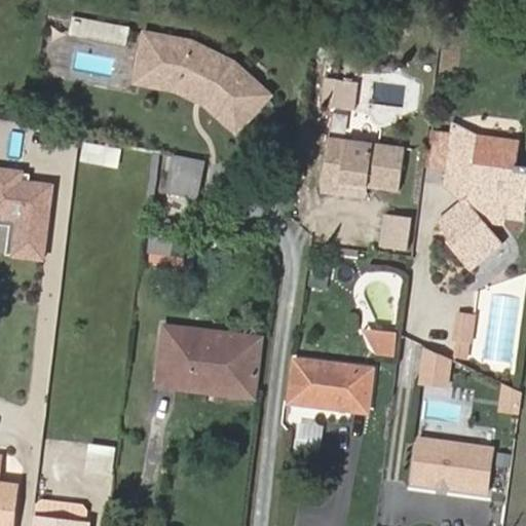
[(128,39),(130,26),(73,14),(70,28),(128,39)]
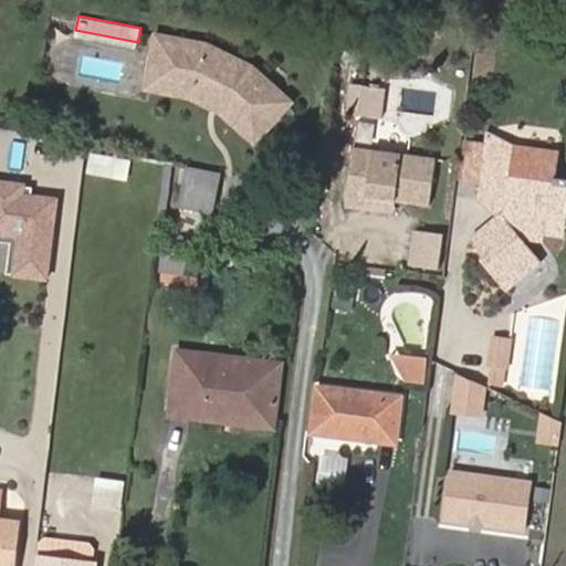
[(138,42),(75,30),(74,37),(136,49),(138,42)]
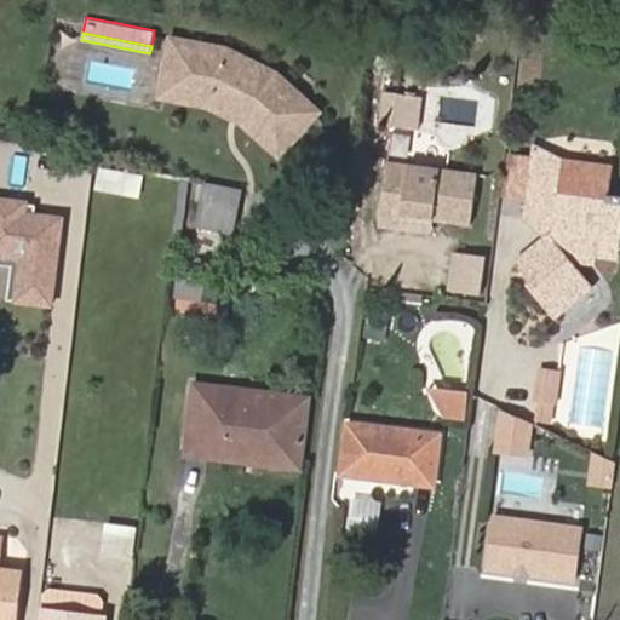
[(228,52),(174,41),(161,86),(210,98),(214,93),(250,113),(248,121),(283,150),(317,115),(279,79),(228,52)]
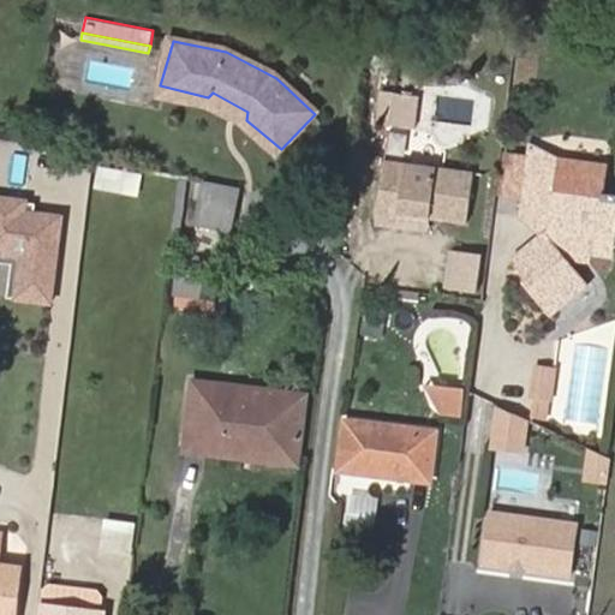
[(273,157),(281,149),(246,120),(248,112),(213,93),(208,97),(160,85),(157,97),(203,109),(234,125),(273,157)]
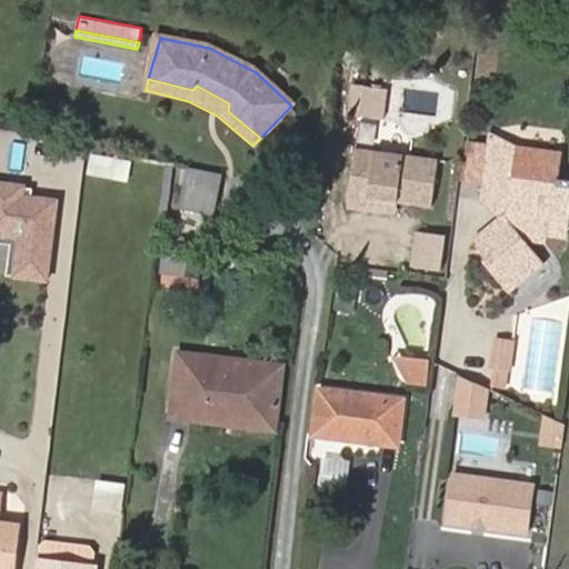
[(356,90),(353,112),(383,116),(386,93),(356,90)]
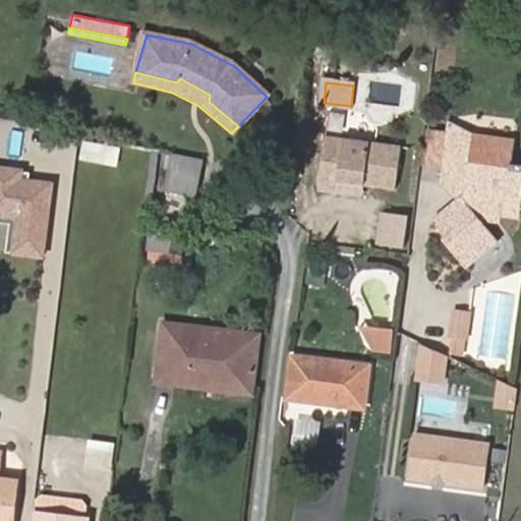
[(444,166),(446,145),(474,134),(449,119),(448,131),(426,128),(421,163),(444,166)]
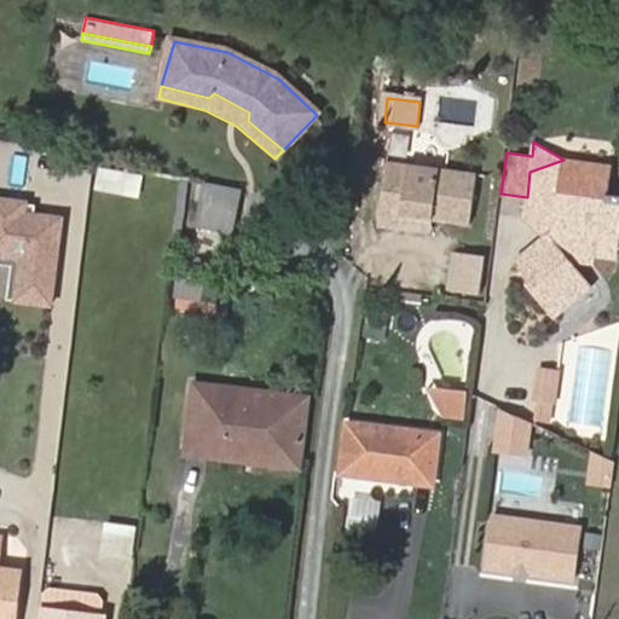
[(618,196),(611,196),(611,177),(562,174),(563,160),(530,172),(527,197),(526,219),(545,237),(514,261),(532,282),(527,287),(555,319),(594,287),(573,262),(572,261),(589,249),(618,252),(618,196)]
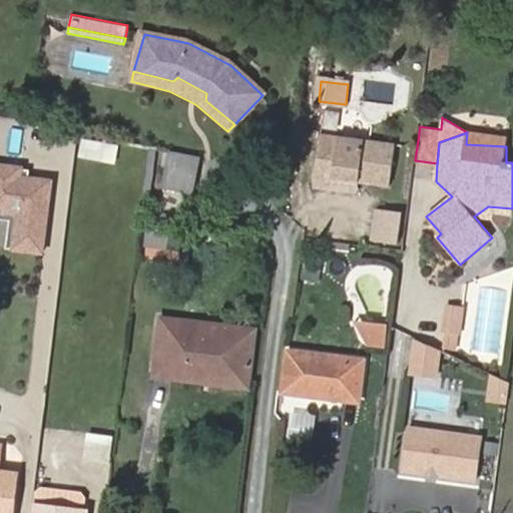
[(466,144),(506,146),(507,134),(467,132),(466,144)]
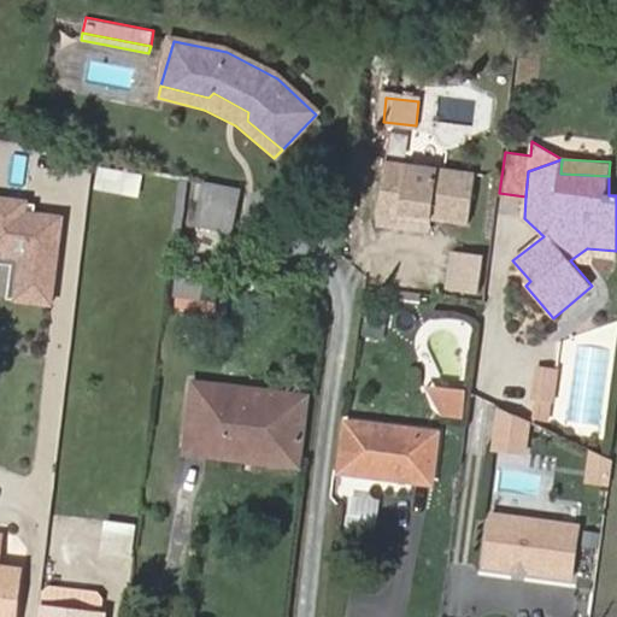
[(472,174),(386,162),(376,224),(397,227),(397,223),(398,215),(430,219),(465,225),(472,174)]
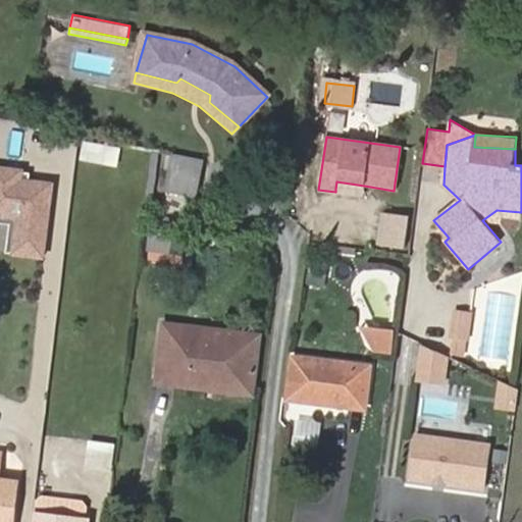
[(101,163),(105,146),(81,140),(76,158),(101,163)]
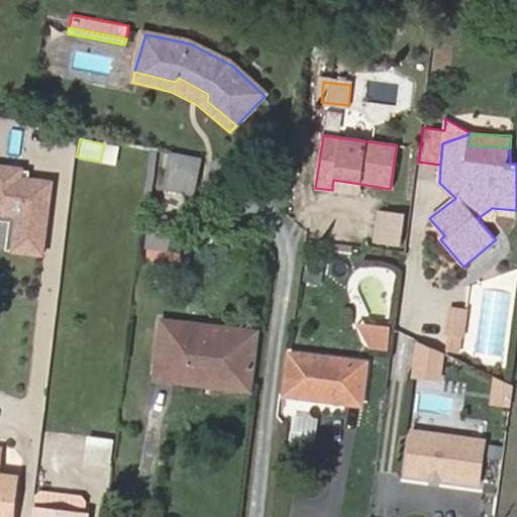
[(202,162),(168,158),(164,196),(197,200),(202,162)]
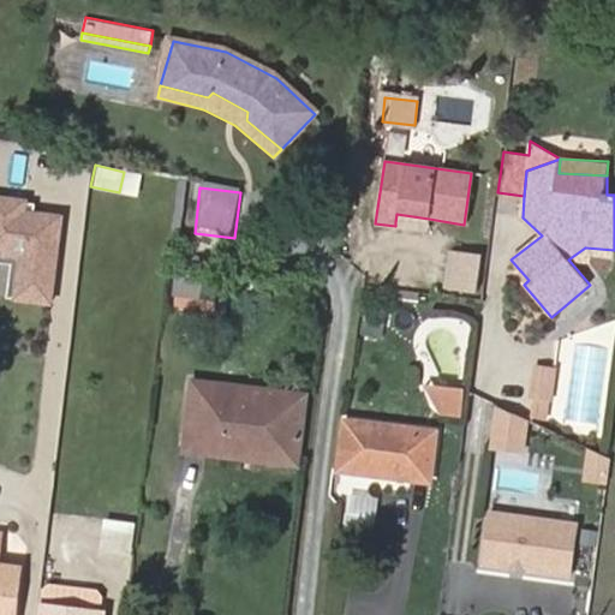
[(43,304),(53,218),(16,214),(17,203),(0,201),(0,257),(13,260),(9,300),(43,304)]
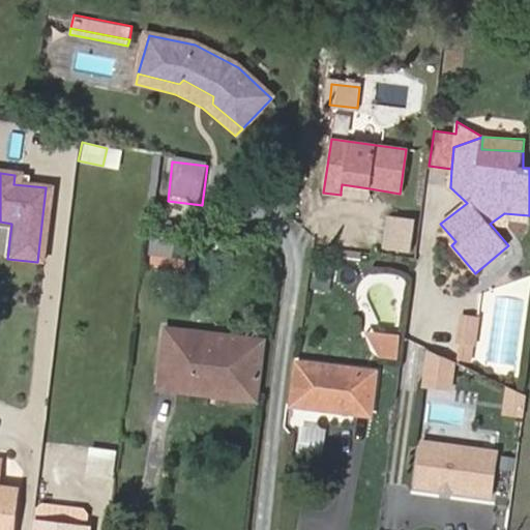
[(341,192),(369,196),(370,188),(342,184),(341,192)]
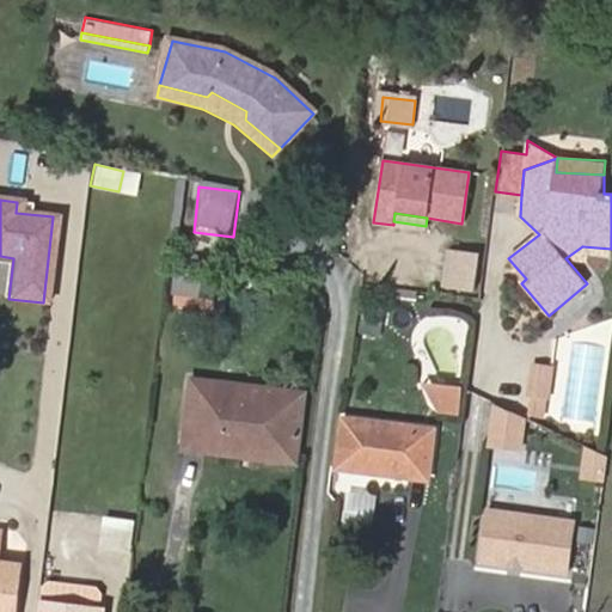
[(565,258),(567,259),(588,263),(589,257),(611,258),(611,249),(582,246),(565,258)]
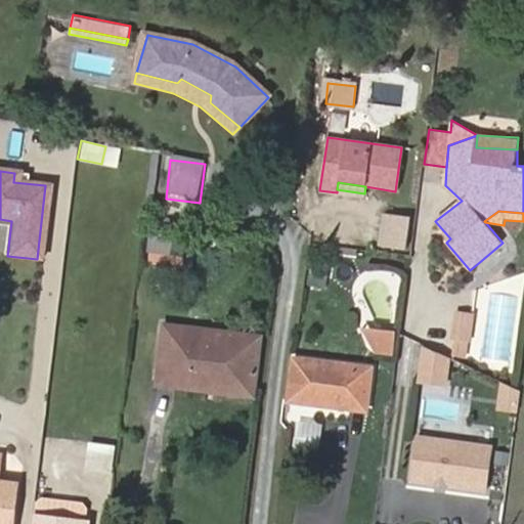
[(408,249),(412,217),(385,213),(381,245),(408,249)]
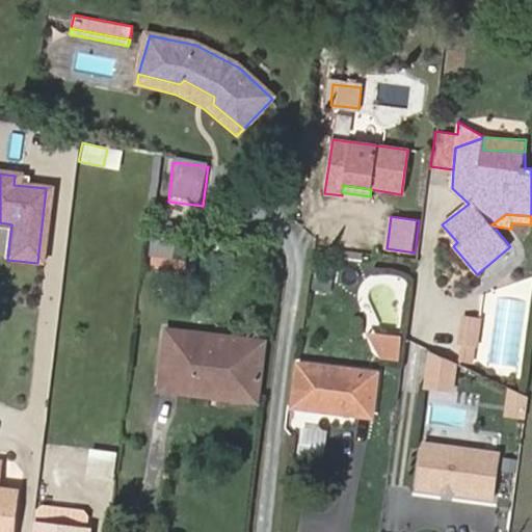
[(171,239),(147,237),(143,260),(168,263),(171,239)]
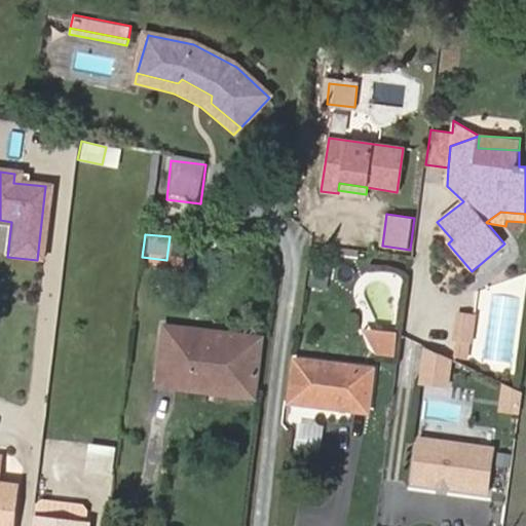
[(178,237),(170,236),(166,260),(175,261),(178,237)]
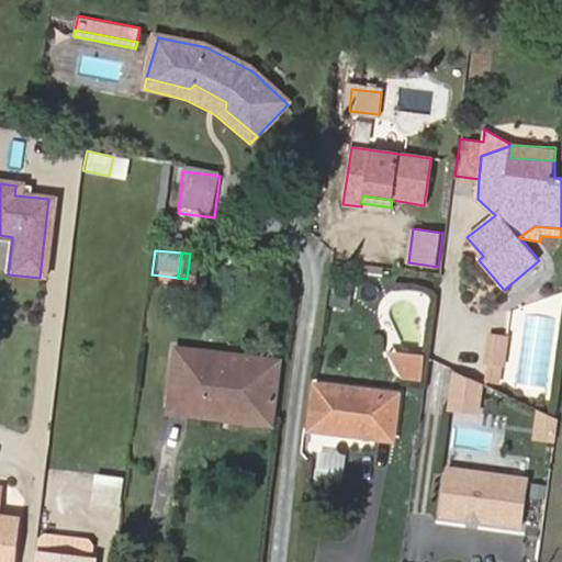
[(508,339),(492,337),(489,362),(504,364),(508,339)]
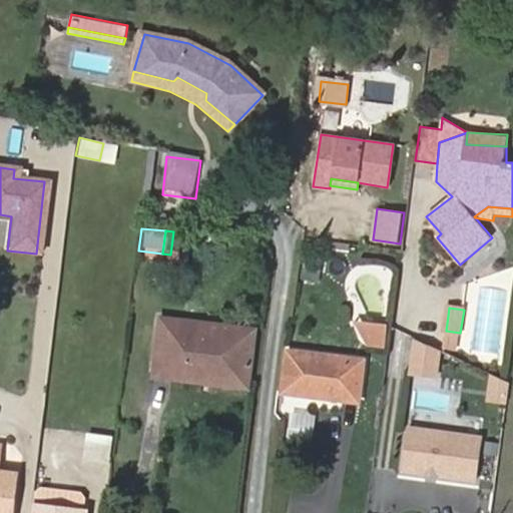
[(158,373),(252,383),(259,334),(164,323),(158,373)]
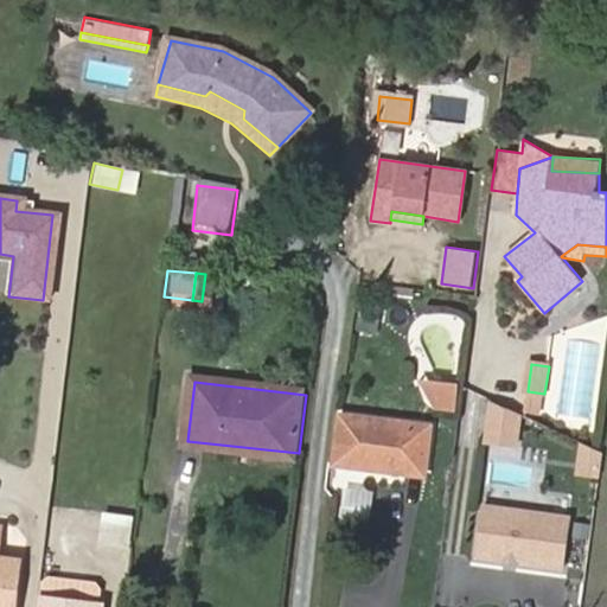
[(483,406),(481,445),(517,446),(518,407),(483,406)]
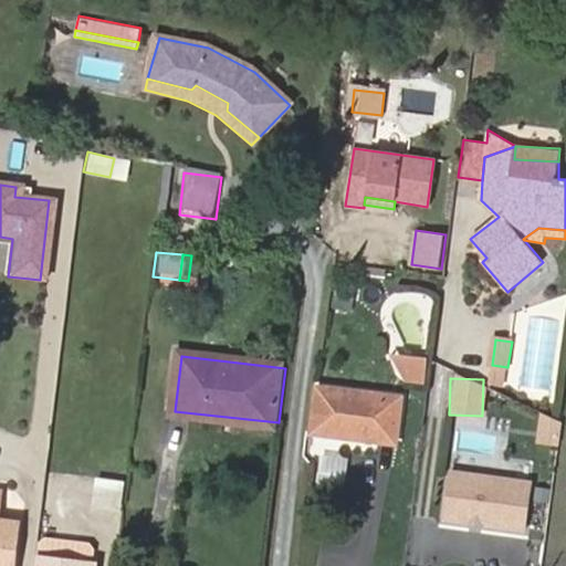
[(314,433),(377,441),(378,436),(396,438),(400,398),(318,388),(314,433)]
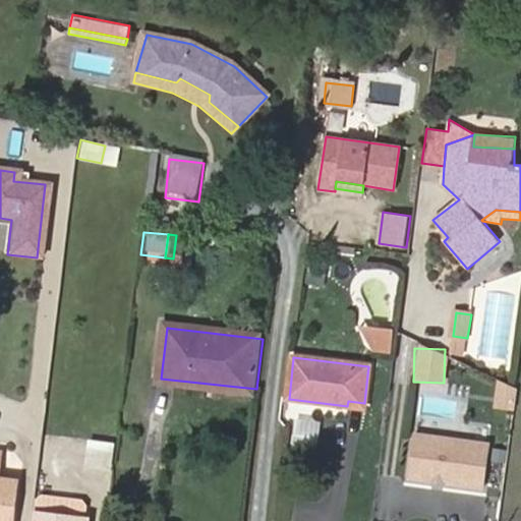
[(255,395),(256,389),(161,379),(160,386),(255,395)]
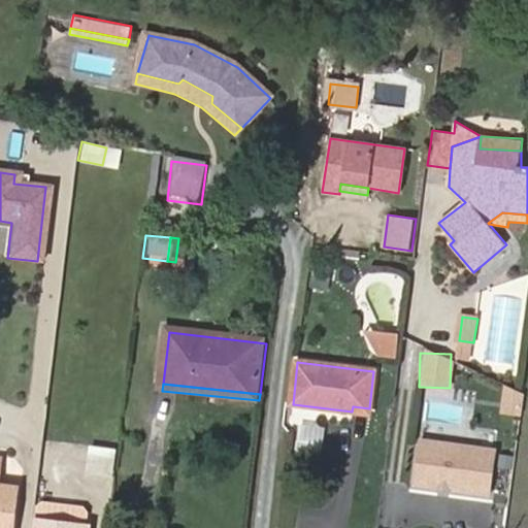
[(523,416),(526,393),(507,385),(504,413),(523,416)]
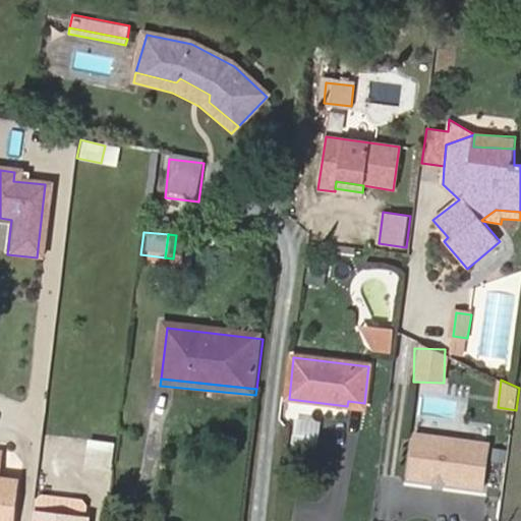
[(495,446),(411,433),(405,477),(488,488),(495,446)]
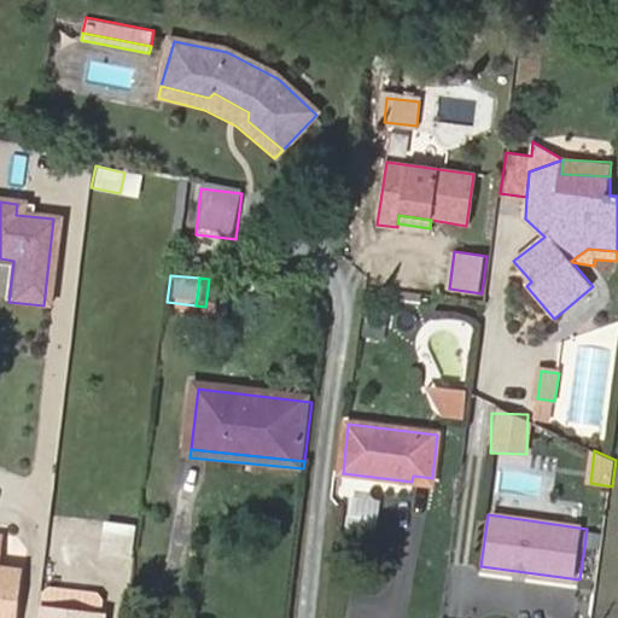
[(0,617),(15,617),(17,575),(0,571),(0,617)]
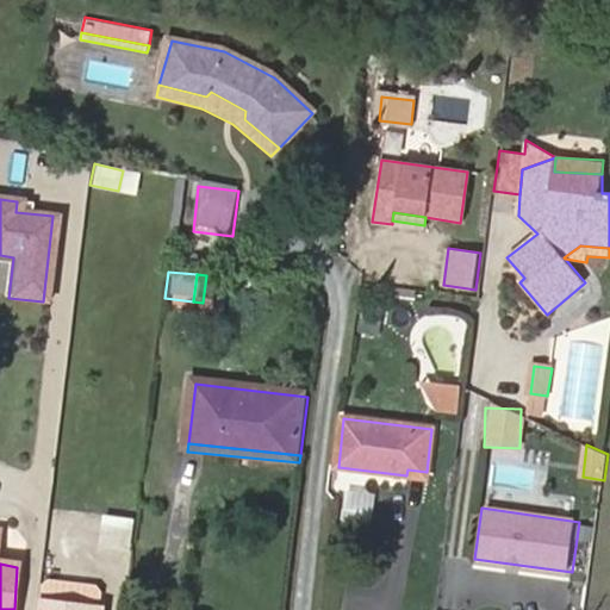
[(42,580),(39,604),(68,607),(99,609),(101,586),(42,580)]
